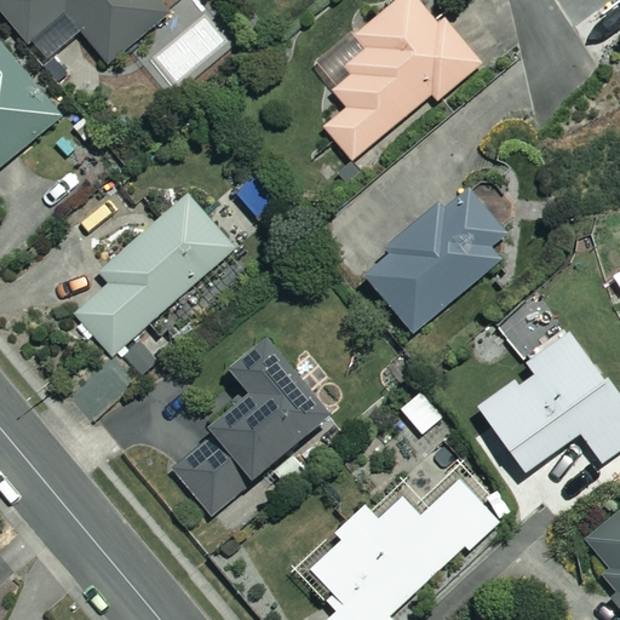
[(0,0),(0,9),(30,45),(67,13),(110,64),(171,13),(160,0),(0,0)]
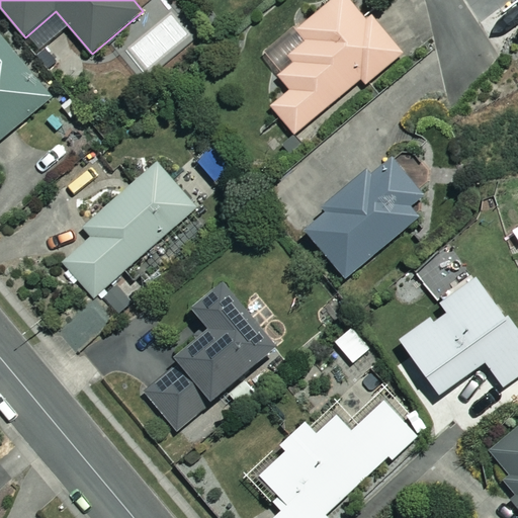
[(363,18),(348,0),(335,0),(297,31),(303,37),(286,52),(295,63),(279,76),(291,91),(272,106),(294,134),(362,79),(365,83),(402,54),(369,13),(363,18)]
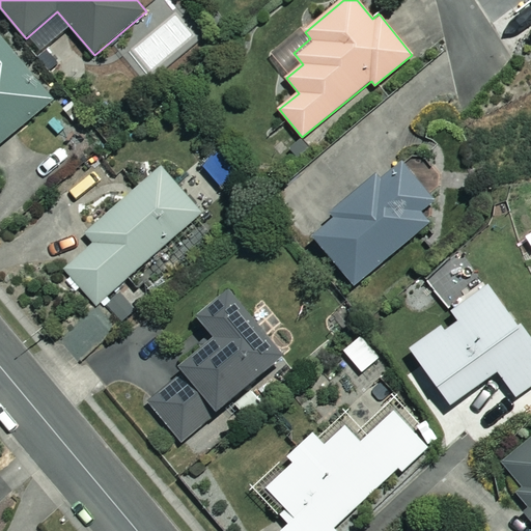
[(0,144),(54,99),(0,34),(0,144)]
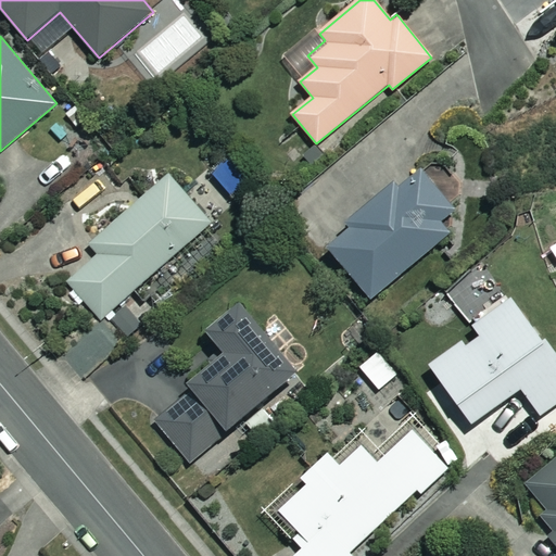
[(251,182),(231,156),(212,172),(231,198),(251,182)]
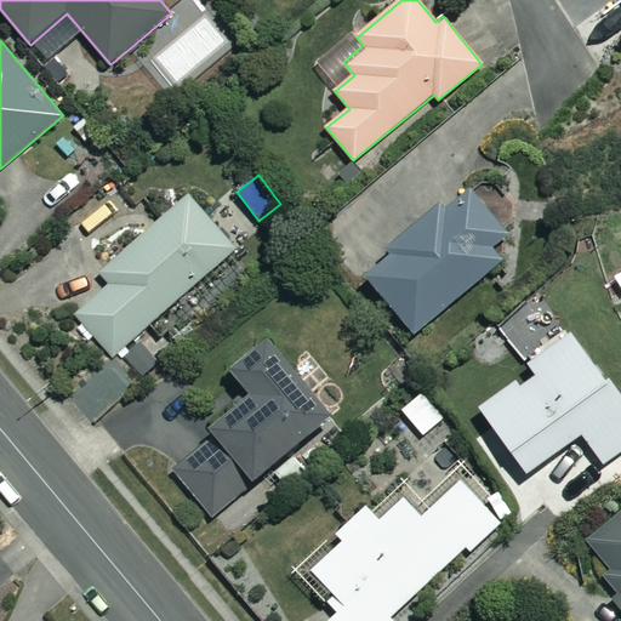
[(507,237),(467,186),(389,248),(394,254),(368,275),(412,332),(501,262),(490,249),(507,237)]
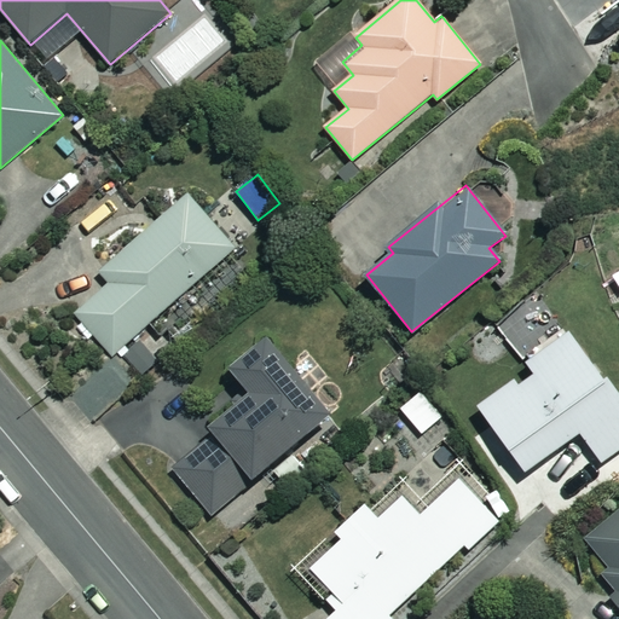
[(233,248),(187,197),(103,273),(111,283),(77,314),(115,356),(233,248)]
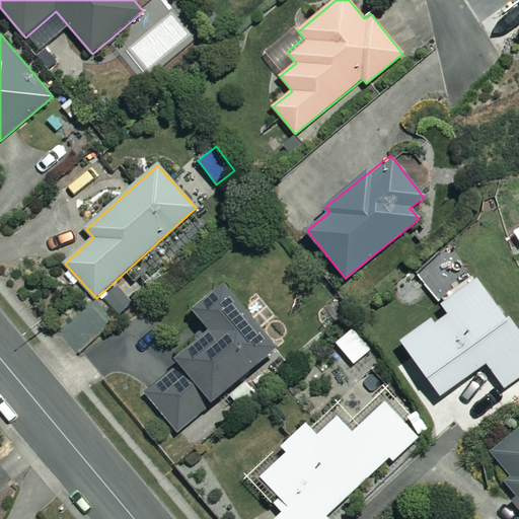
[(456,282),(436,255),(416,272),(435,298),(456,282)]
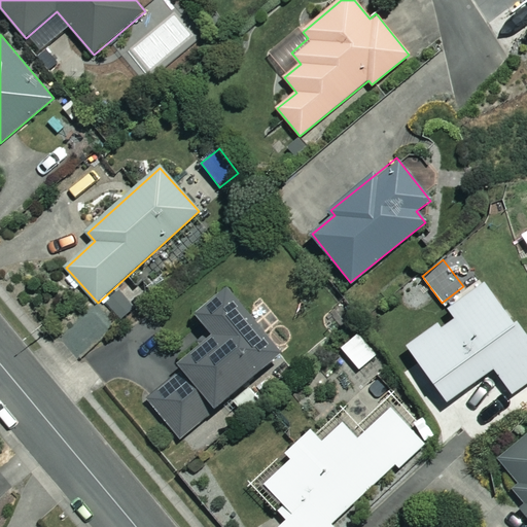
[(526,383),(526,340),(485,284),(450,310),(453,314),(409,348),(449,401),(494,369),(513,393),(526,383)]
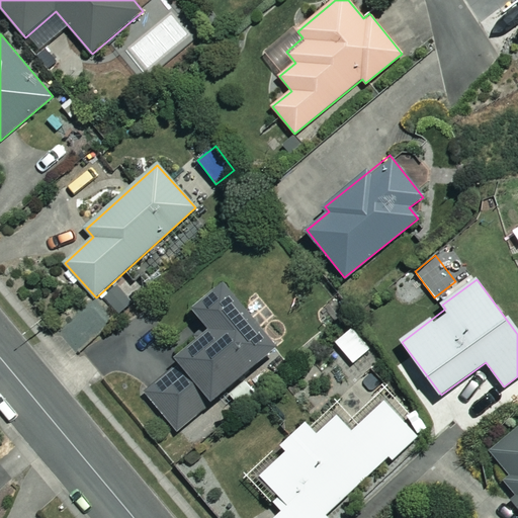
[(278,345),(225,283),(194,311),(208,326),(174,355),(180,362),(145,393),(179,432),(278,345)]
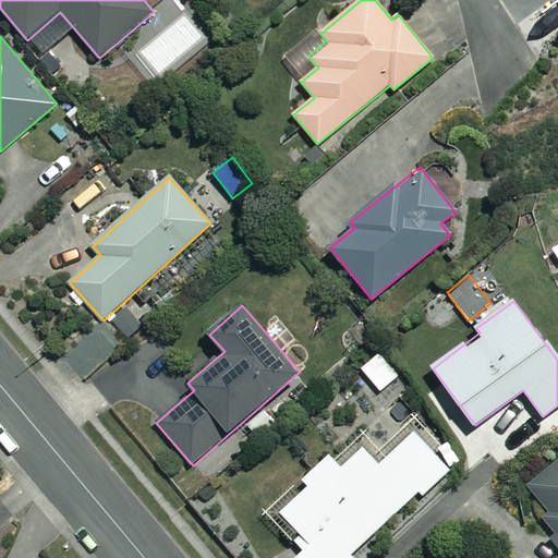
[(399,377),(380,353),(361,367),(379,392),(399,377)]
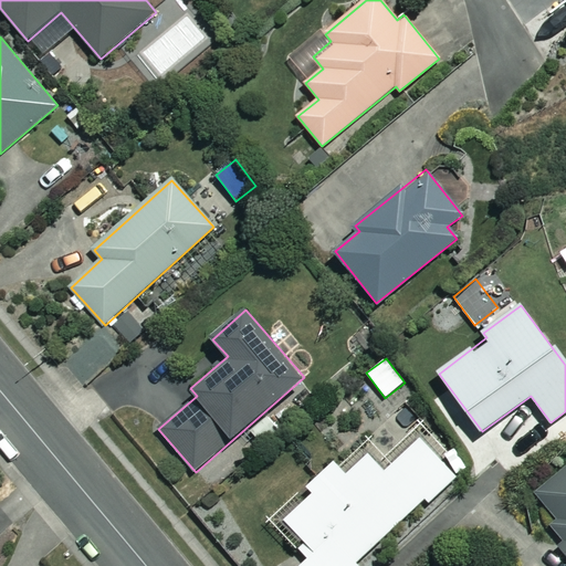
[(454,475),(420,437),(387,465),(373,450),(344,474),(335,465),(308,489),(312,493),(276,525),(307,561),(300,565),(356,565),(354,564),(454,475)]
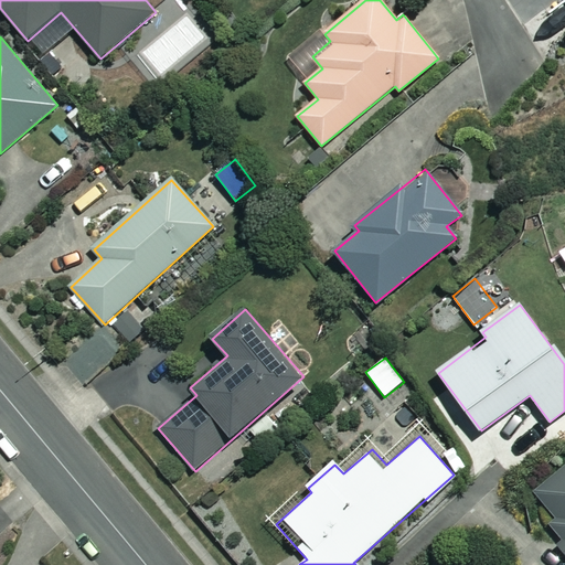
[(564,564),(564,464),(533,491),(556,519),(545,529),(564,553),(564,564)]
